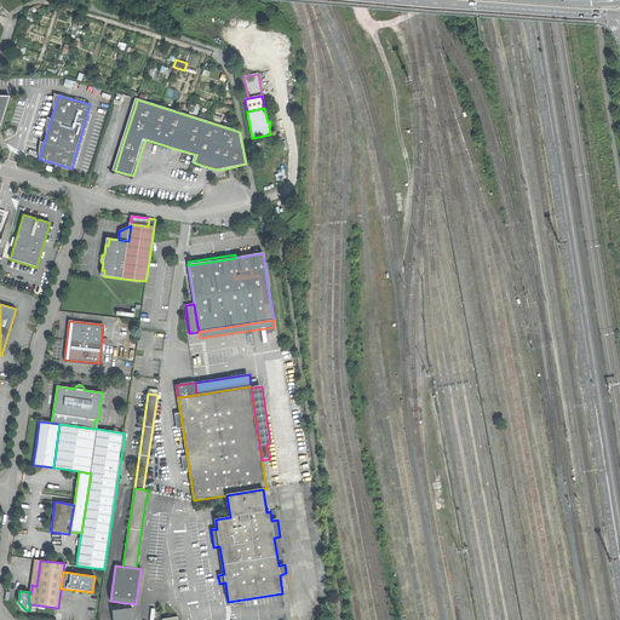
[(112,607),(113,619),(132,619),(131,606),(130,606),(125,606),(112,607)]
